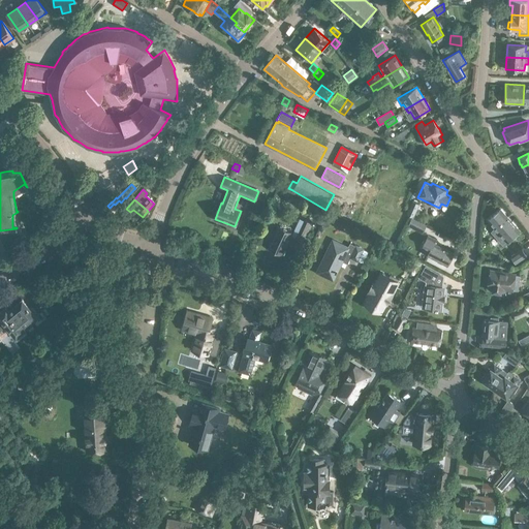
[(406,214),(413,217),(419,204),(412,200),(406,214)]
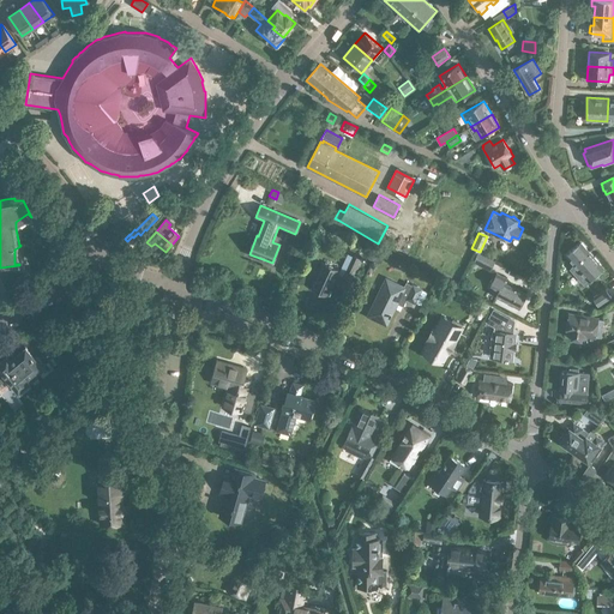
[(132,236),(127,242),(133,246),(140,239),(136,235),(133,238),(132,236)]
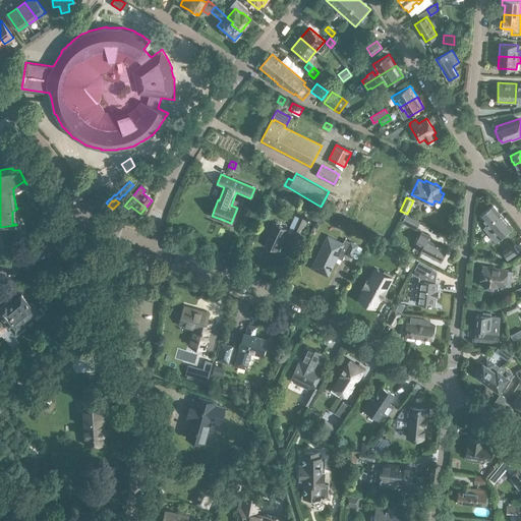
[(497,239),(500,238),(512,228),(493,206),(477,220),(481,226),(485,223),(493,231),(491,233),(497,239)]
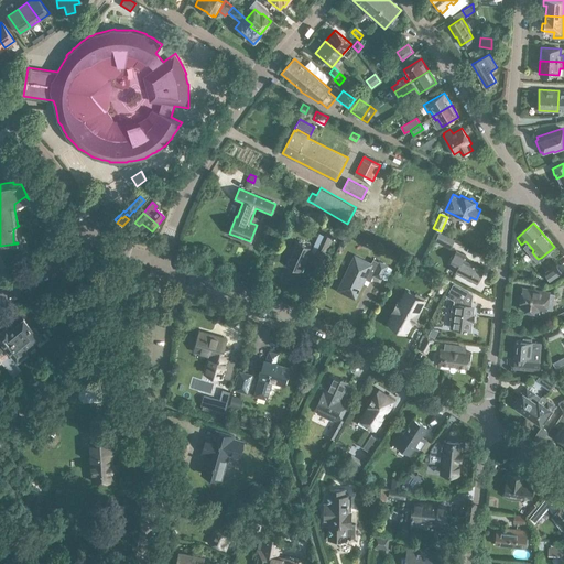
[(337,236),(343,239),(347,230),(340,227),(337,236)]
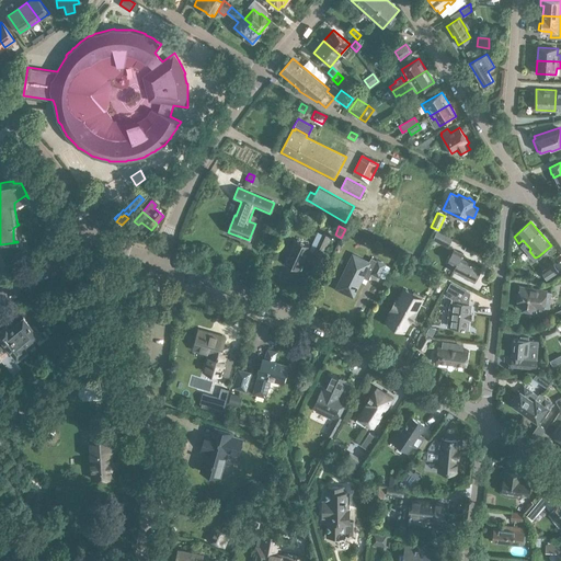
[(353,232),(346,229),(342,237),(347,240),(353,232)]
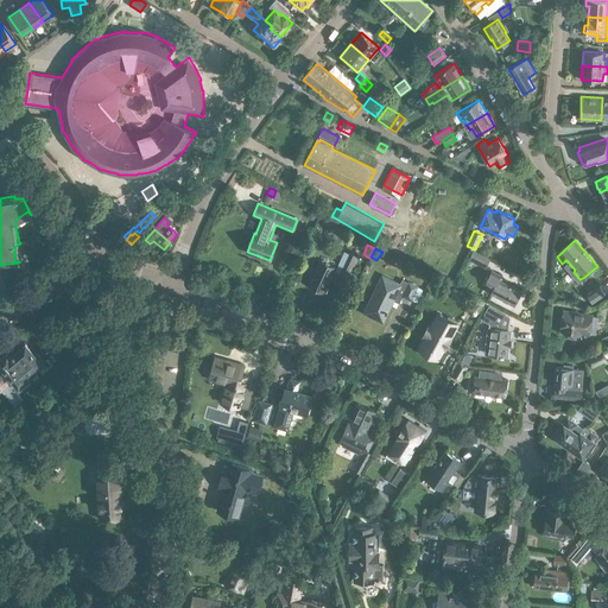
[(491,258),(473,249),(468,259),(486,267),(491,258)]
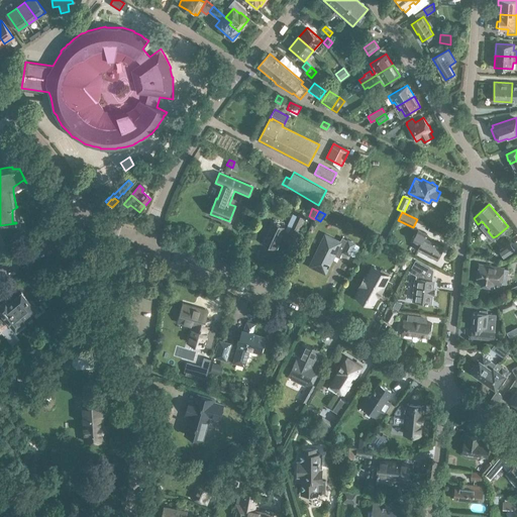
[(286,228),(286,227),(272,220),(262,241),(266,243),(265,244),(272,247),(273,246),(276,248),(285,230),(288,232),(295,236),(304,217),(297,214),(289,229),(286,228)]
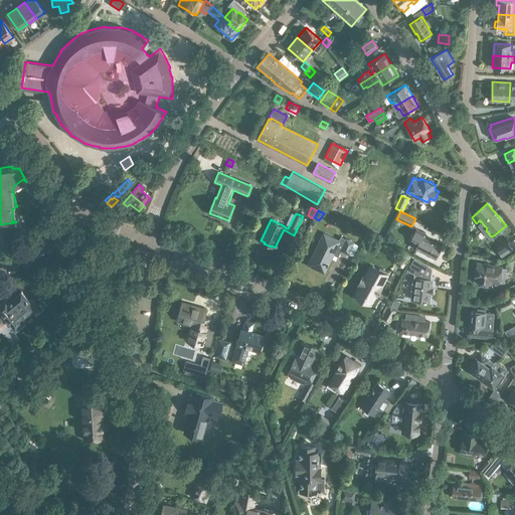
[(415,248),(436,260),(443,246),(423,236),(425,232),(416,228),(411,238),(418,242),(415,248)]
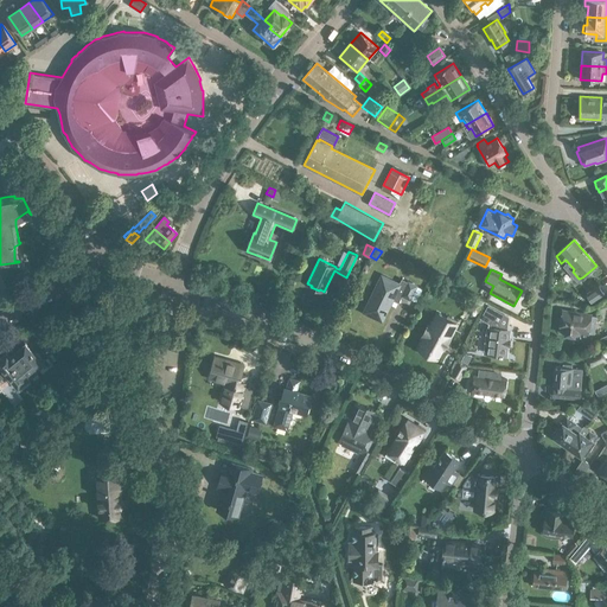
[(382,274),(363,312),(383,323),(394,300),(398,302),(402,295),(410,300),(417,285),(408,280),(408,282),(402,279),(400,282),(382,274)]
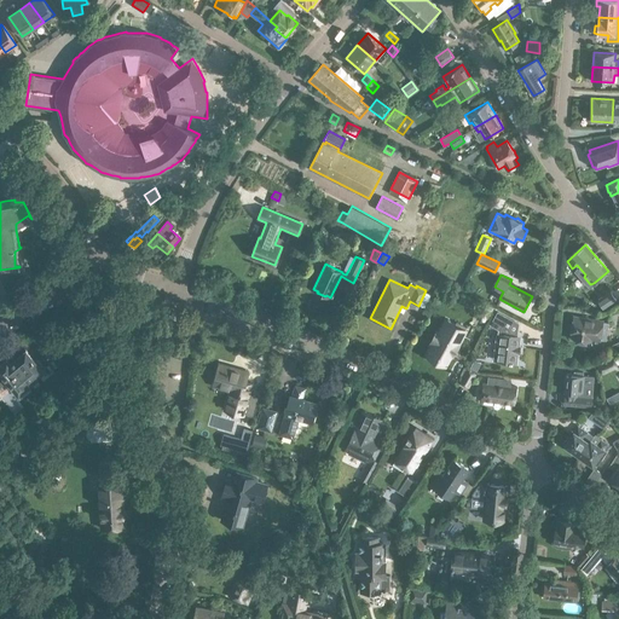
[(603,308),(618,300),(611,290),(597,299),(603,308)]
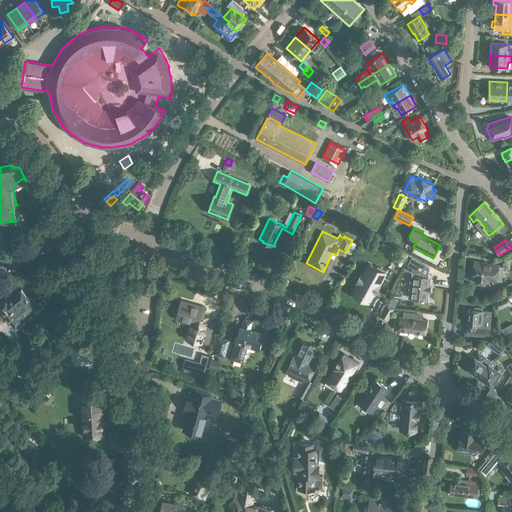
[(398,255),(394,262),(401,266),(404,260),(405,260),(408,254),(403,251),(400,256),(398,255)]
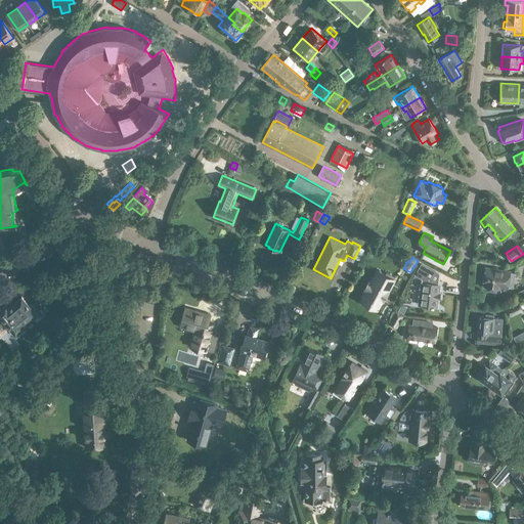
[(421,281),(418,305),(438,308),(441,284),(430,282),(430,279),(434,272),(422,265),(417,273),(424,277),(423,281),(421,281)]
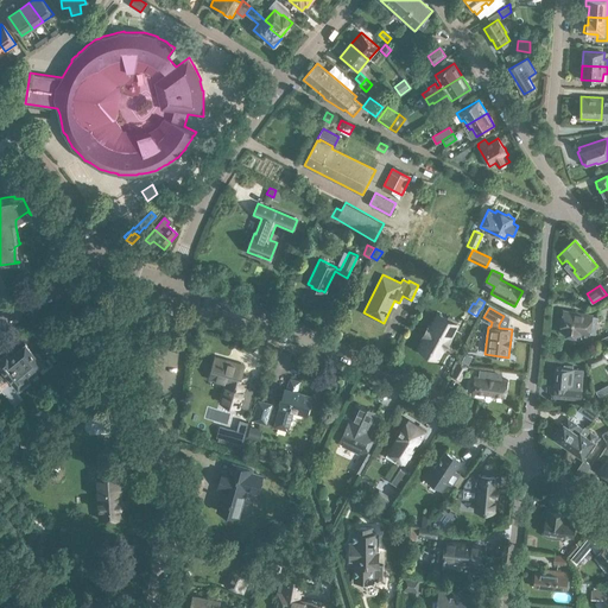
[(590,333),(595,334),(599,317),(563,311),(561,329),(563,329),(562,331),(567,331),(568,335),(575,336),(576,334),(580,335),(581,331),(590,333)]
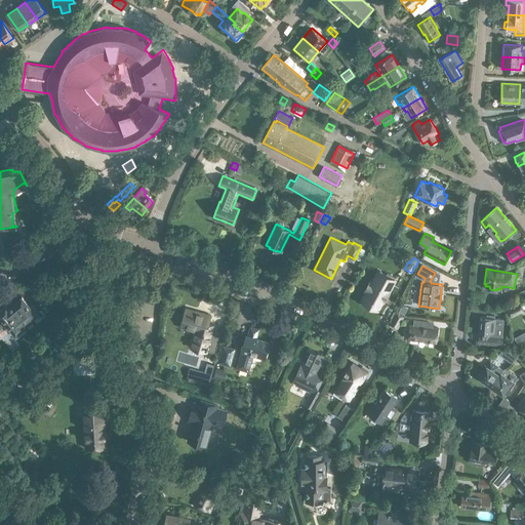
[(371,294),(367,291),(361,303),(376,311),(393,281),(378,272),(371,285),(375,287),(371,294)]
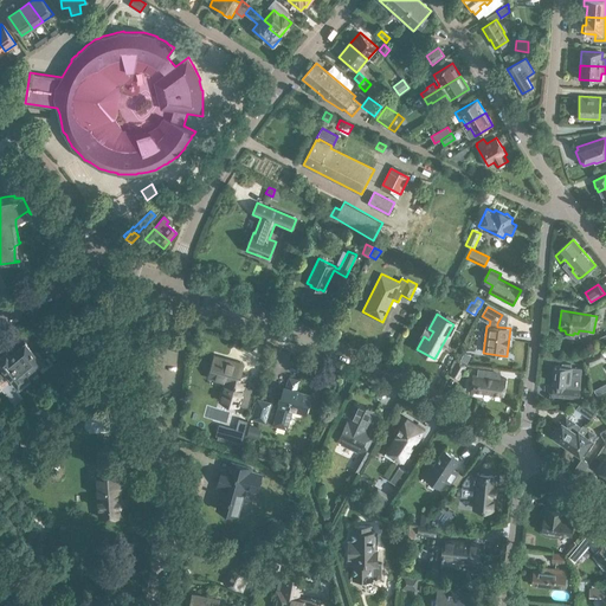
[(10,355),(6,353),(0,358),(0,366),(18,387),(28,379),(25,375),(40,362),(25,343),(15,352),(14,352),(10,355)]
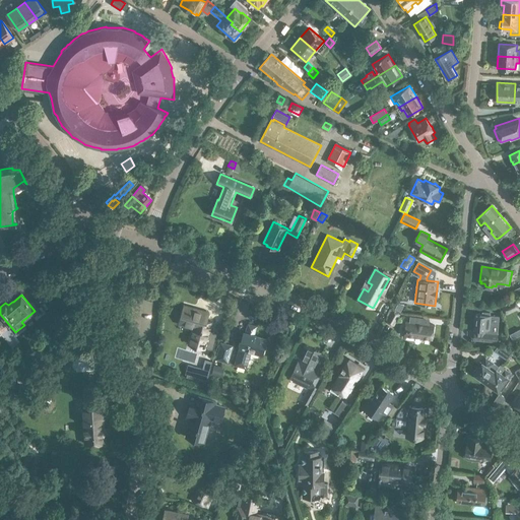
[(506,315),(519,308),(515,300),(502,306),(506,315)]
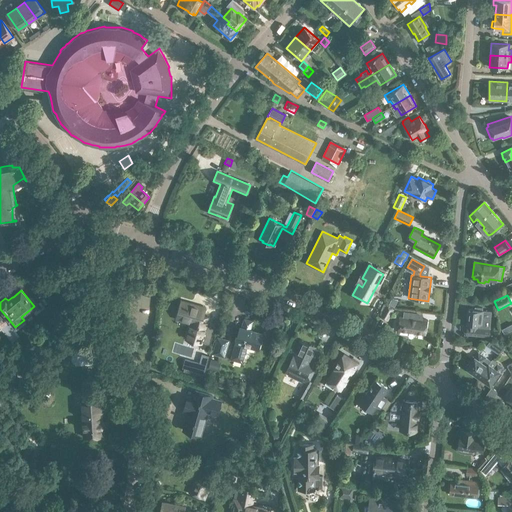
[(395,306),(398,300),(392,297),(389,304),(395,306)]
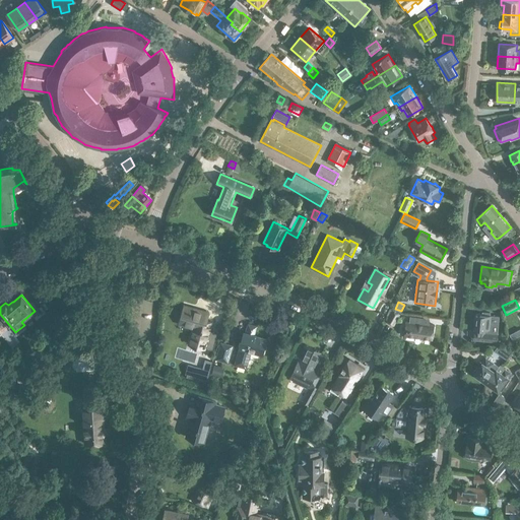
[(207,313),(184,307),(179,323),(194,327),(190,340),(199,342),(207,313)]
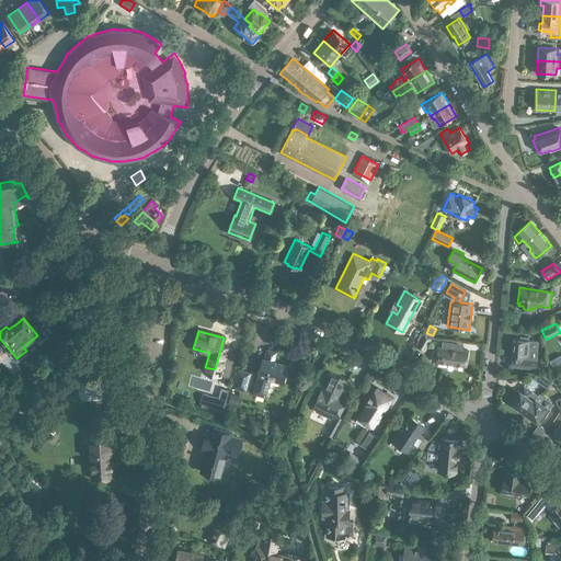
[(415,346),(425,351),(432,339),(423,334),(415,346)]
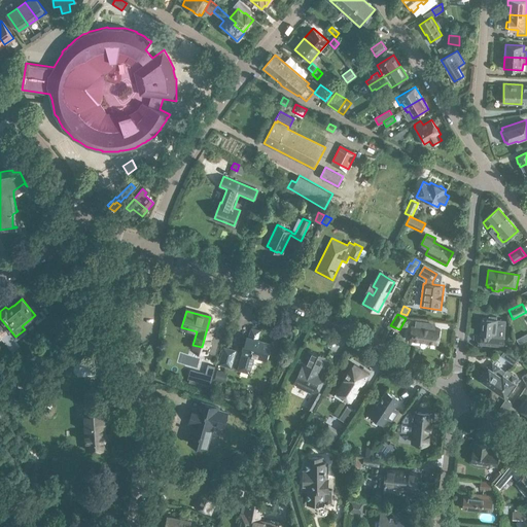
[(481,320),(480,322),(480,324),(480,326),(482,327),(481,332),(483,332),(483,337),(481,337),(480,344),(503,346),(504,339),(497,338),(498,327),(496,327),(497,320),(482,318),(482,319),(481,320)]
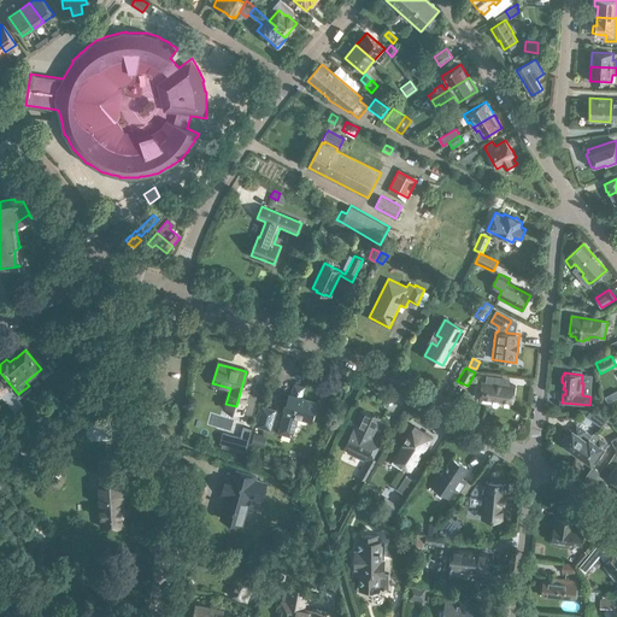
[(480,399),(513,404),(516,383),(509,383),(510,377),(487,375),(486,381),(482,380),(480,399)]
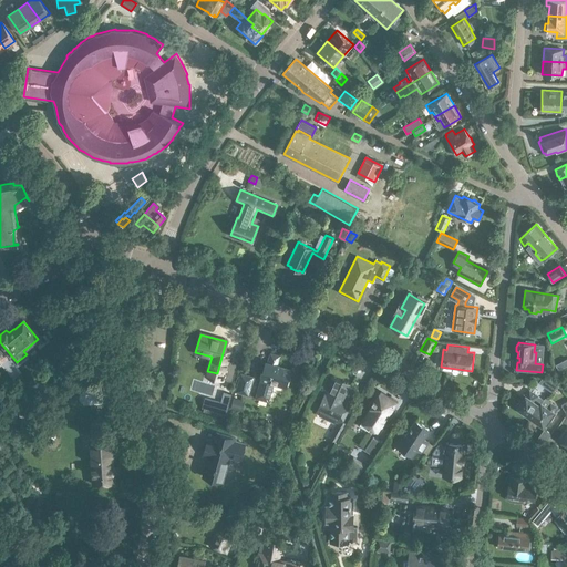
[(267,363),(266,363),(256,399),(267,402),(272,382),(286,385),(290,370),(276,366),(278,357),(270,354),(267,363)]
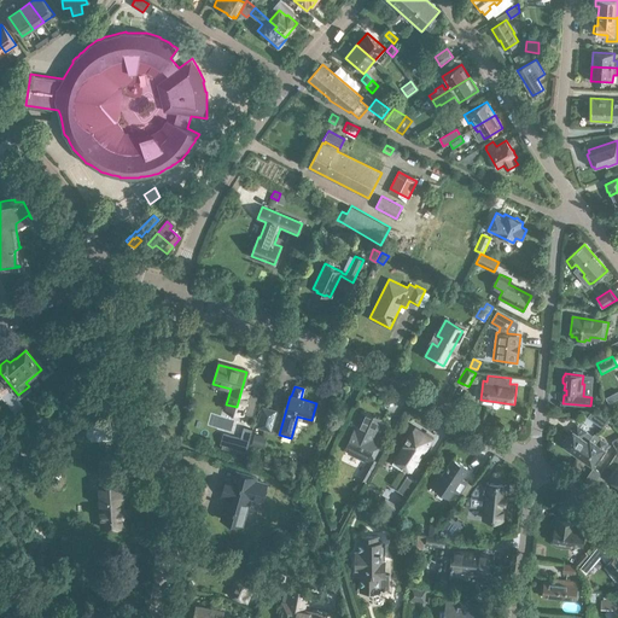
[(277,410),(261,407),(255,426),(272,431),(277,410)]
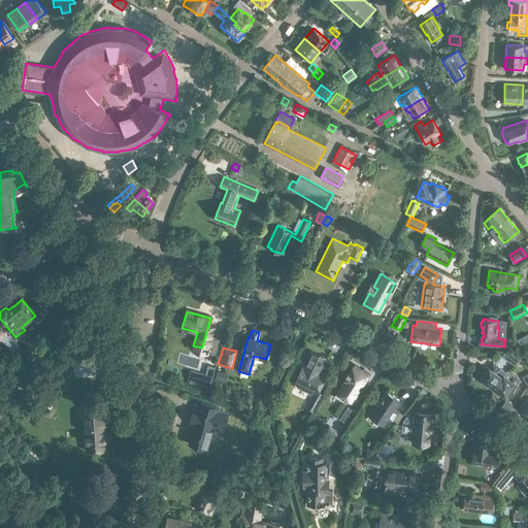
[(302,366),(294,384),(297,386),(297,387),(311,394),(311,393),(315,394),(323,375),(320,374),(323,368),(327,358),(309,350),(305,359),(306,360),(303,366),(302,366)]
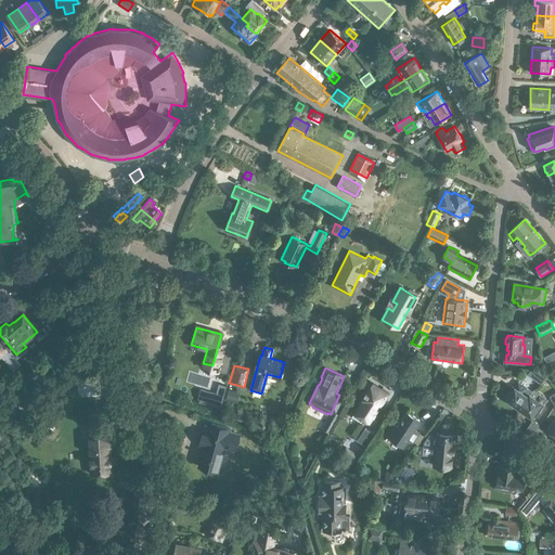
[(541,384),(547,378),(539,369),(530,370),(528,374),(541,384)]
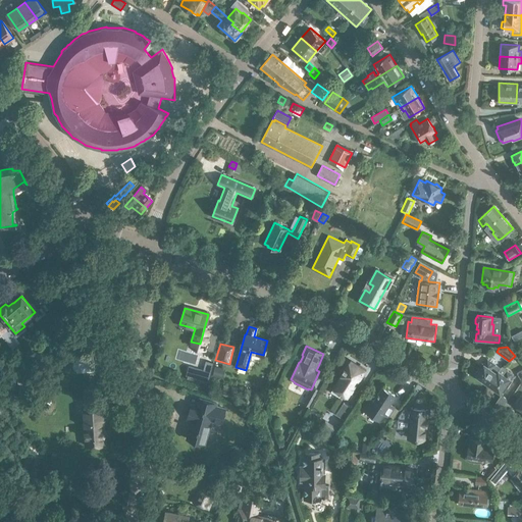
[(492,368),(496,364),(487,358),(484,363),(475,375),(488,384),(497,372),(492,368)]
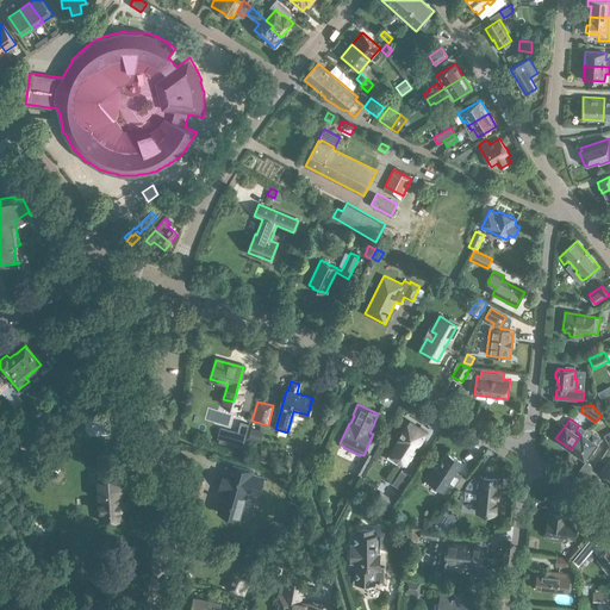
[(388,453),(406,465),(428,431),(410,419),(396,441),(397,441),(388,453)]
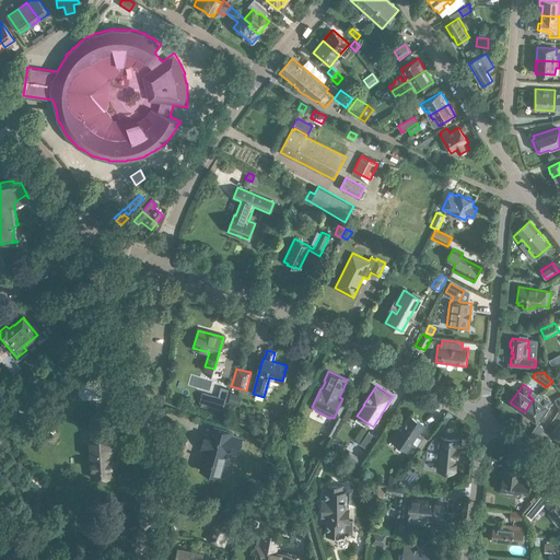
[(219,396),(205,393),(202,401),(217,405),(219,396)]
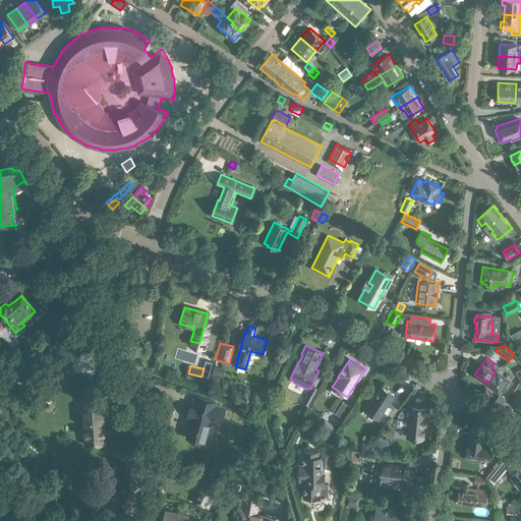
[(212,374),(223,378),(225,368),(215,365),(212,374)]
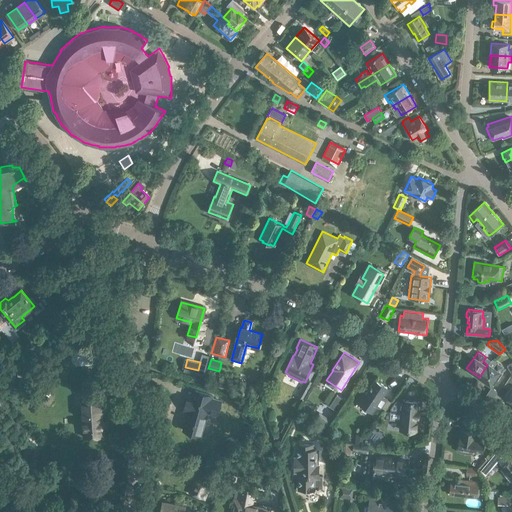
[(488,363),(487,365),(479,377),(483,380),(483,382),(489,386),(491,383),(494,385),(502,373),(500,371),(503,367),(492,359),(489,363),(488,363)]
